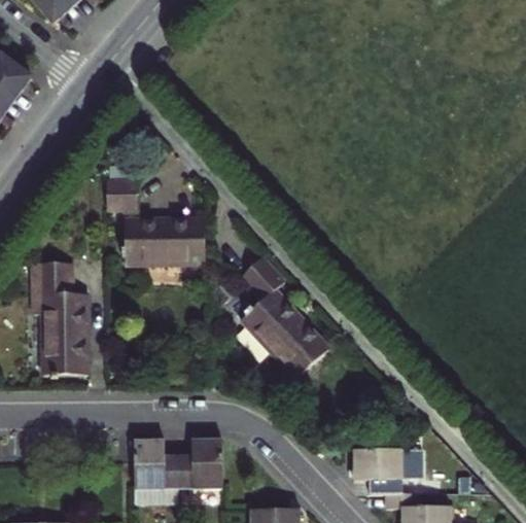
[(57,18),(65,10),(76,1),(75,0),(35,0),(54,21),(57,18)]
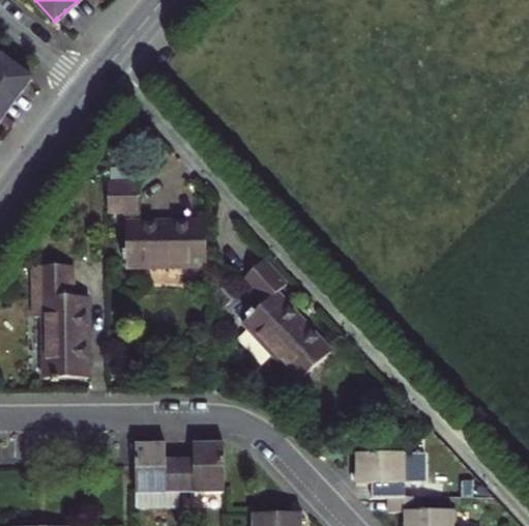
[(65,10),(57,18),(69,23),(74,21),(65,10)]
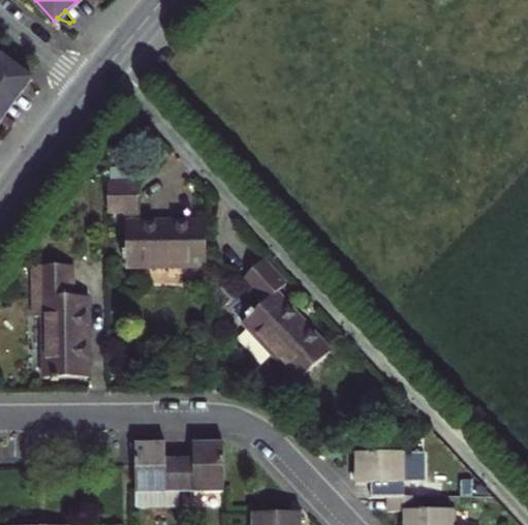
[(32,73),(0,49),(0,84),(16,95),(23,86),(29,76),(32,73)]
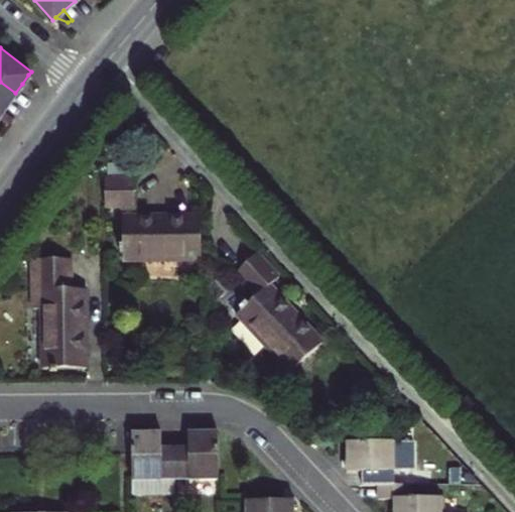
[(32,91),(34,88),(28,75),(22,84),(32,91)]
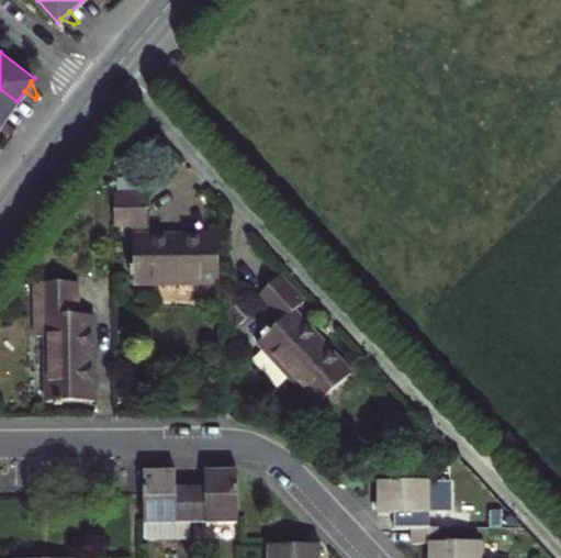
[(0,89),(0,122),(6,115),(17,101),(0,89)]
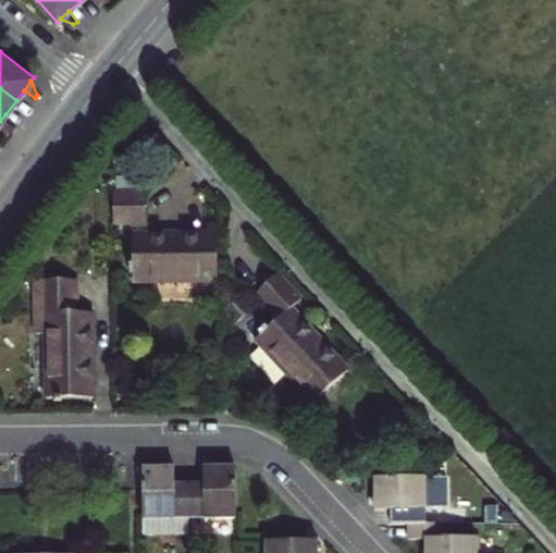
[(16,123),(5,114),(0,121),(0,124),(13,126),(16,123)]
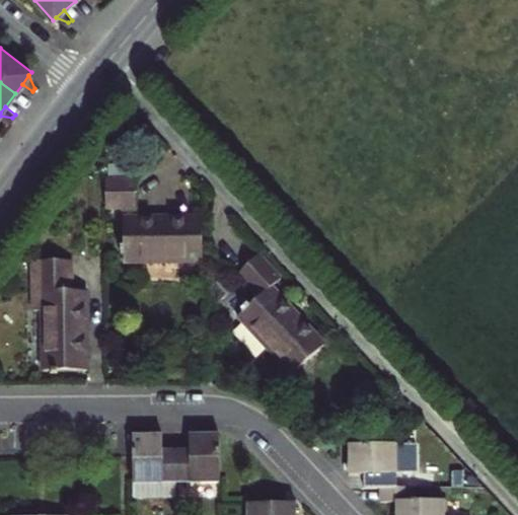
[(138,177),(103,176),(104,205),(124,205),(124,244),(120,244),(120,252),(124,252),(124,260),(202,260),(202,215),(171,215),(171,208),(161,208),(161,213),(137,213),(138,177)]
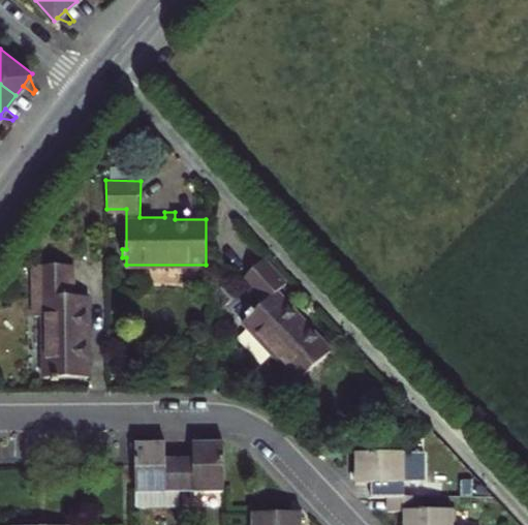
[(245,316),(300,377),(333,346),(280,289),(290,280),(268,254),(245,275),(266,298),(254,308),(252,306),(246,311),(248,313),(245,316)]
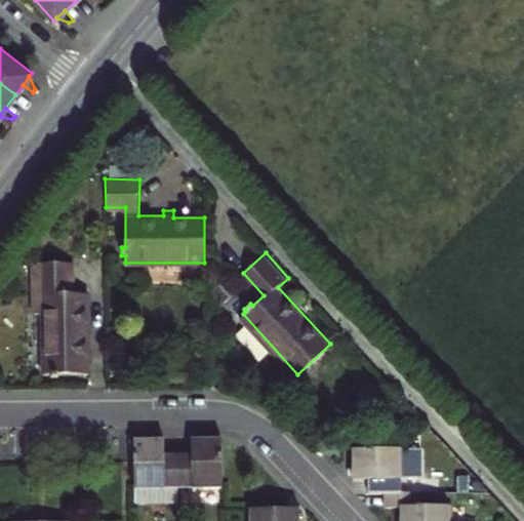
[(76,263),(36,263),(36,315),(47,315),(47,372),(52,372),(52,376),(62,376),(62,372),(90,372),(90,294),(76,294),(76,263)]
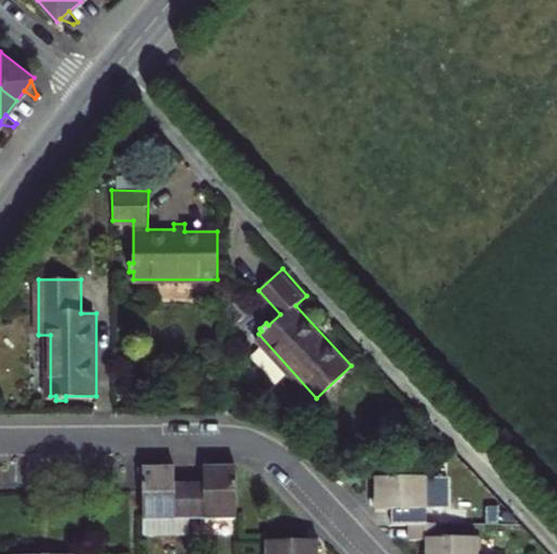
[(198,482),(186,482),(186,517),(233,516),(231,465),(198,466),(198,482)]
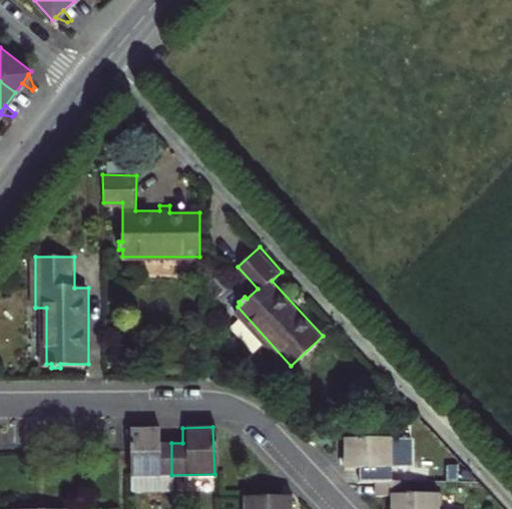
[(160,428),(130,428),(131,475),(133,475),(171,475),(171,443),(160,443),(160,428)]
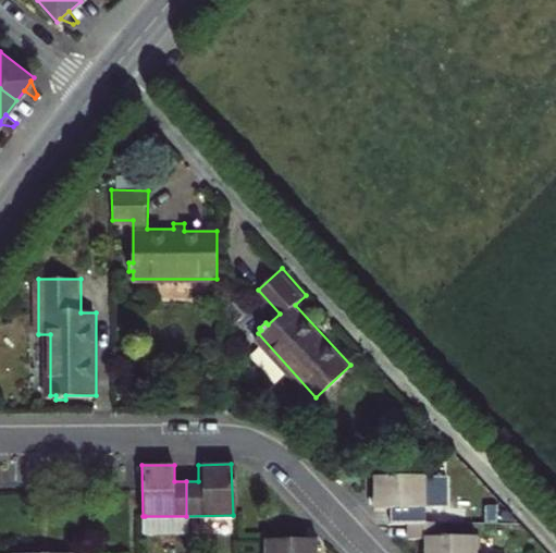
[(395,519),(395,530),(411,530),(429,530),(429,487),(378,488),(378,519),(395,519)]
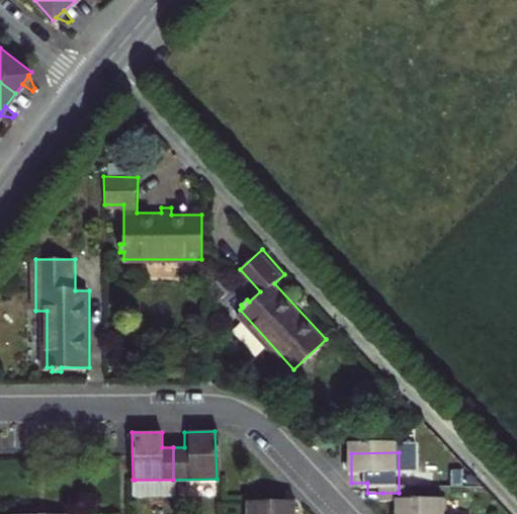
[(173,480),(135,480),(135,495),(173,495),(173,480)]
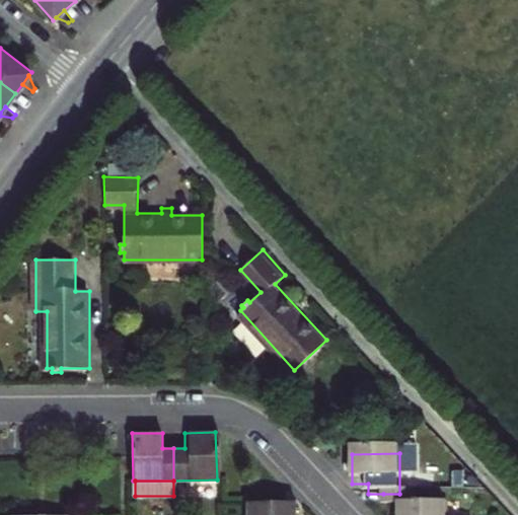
[(398,506),(398,514),(446,514),(446,506),(417,506),(416,494),(399,494),(383,494),(383,507),(398,506)]
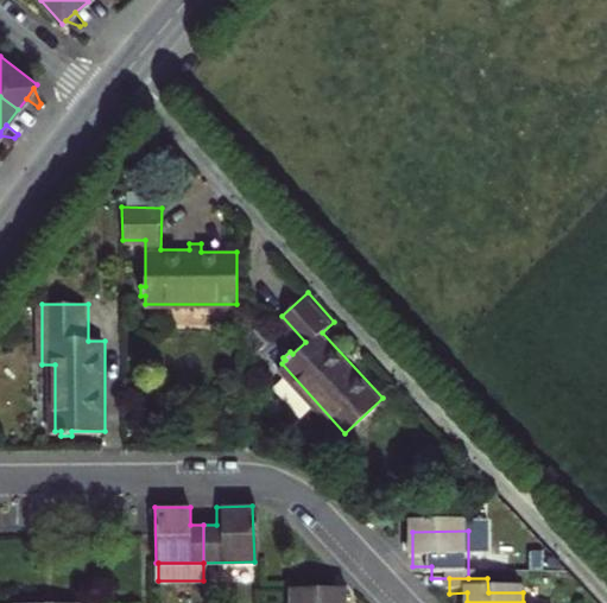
[(339,592),(299,592),(298,602),(356,602),(356,592),(339,592)]
